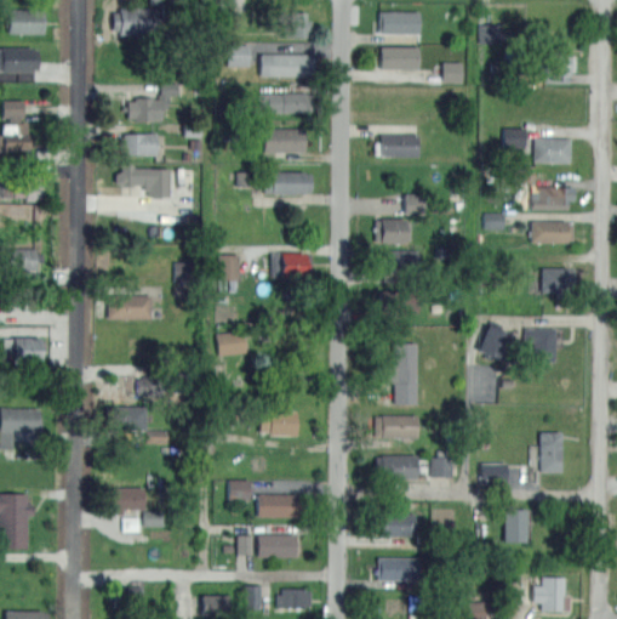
[(152,11),(121,10),(121,20),(115,20),(115,35),(152,37),(152,11)]
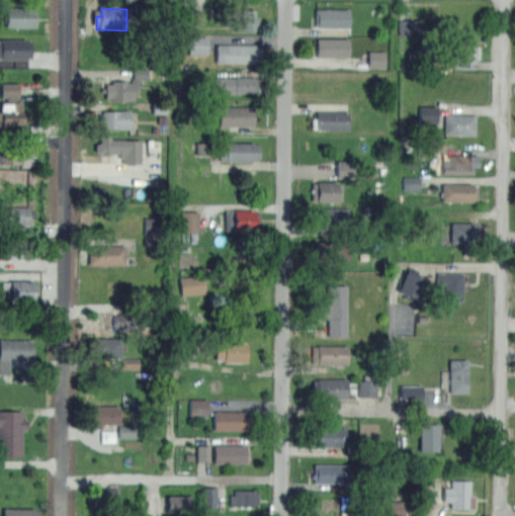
[(8,29),(29,29),(29,10),(8,10),(8,29)]
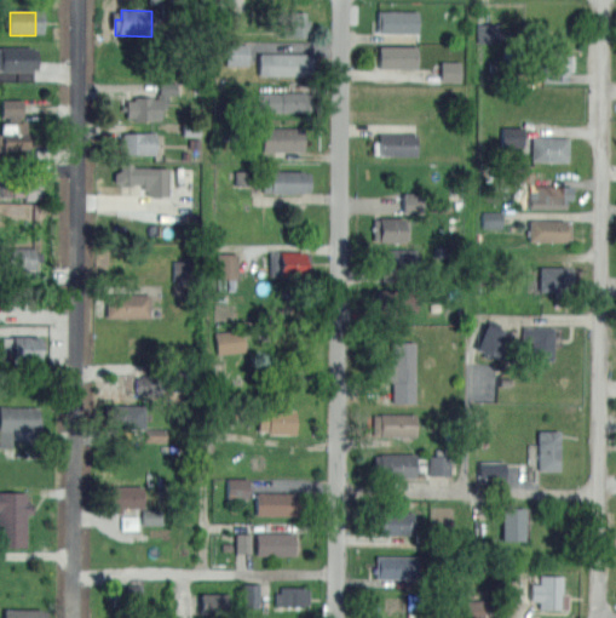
[(421,13),(381,12),(381,34),(420,35),(421,13)]
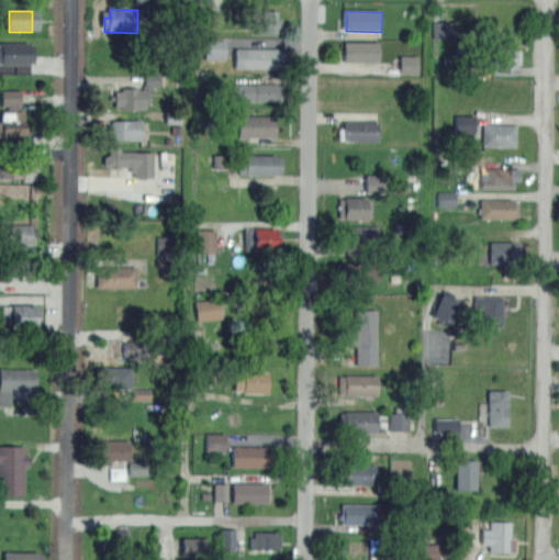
[(279,35),(280,12),(260,12),(259,34),(279,35)]
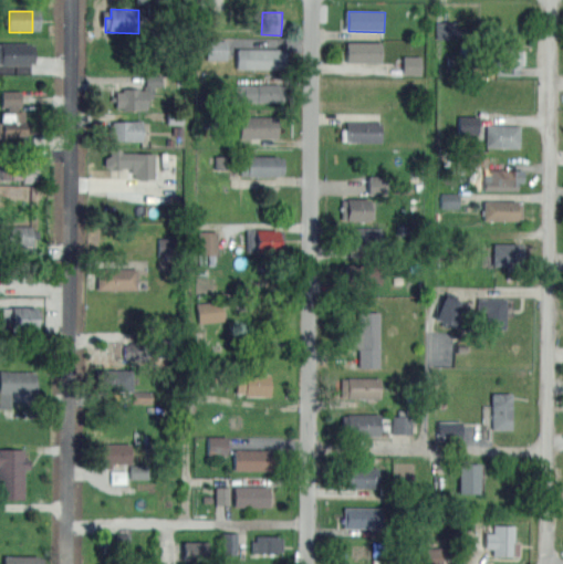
[(438,40),(460,41),(460,23),(439,22),(438,40)]
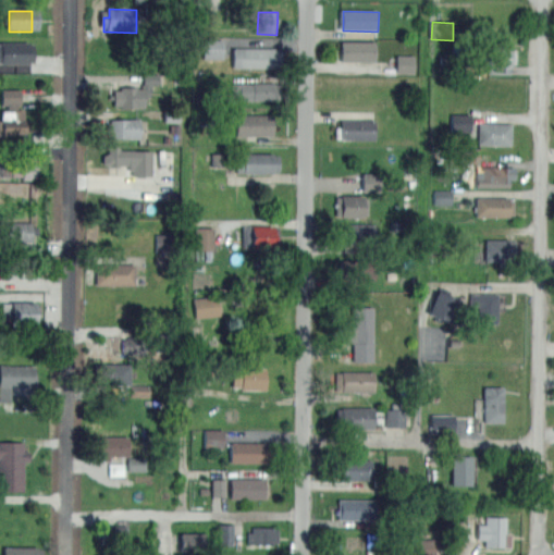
[(225,61),(225,41),(206,41),(206,60),(225,61)]
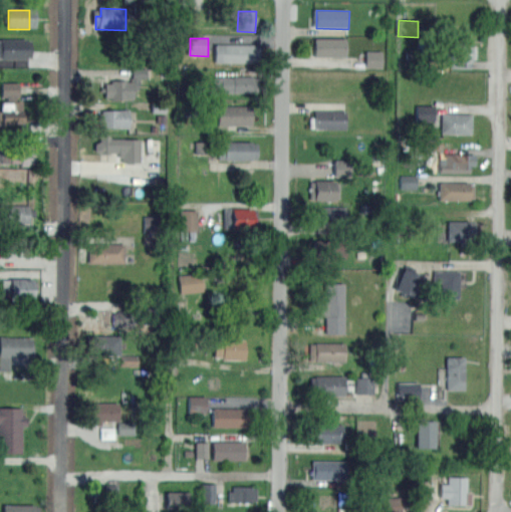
[(316,58),(348,58),(348,39),(316,40),(316,58)]
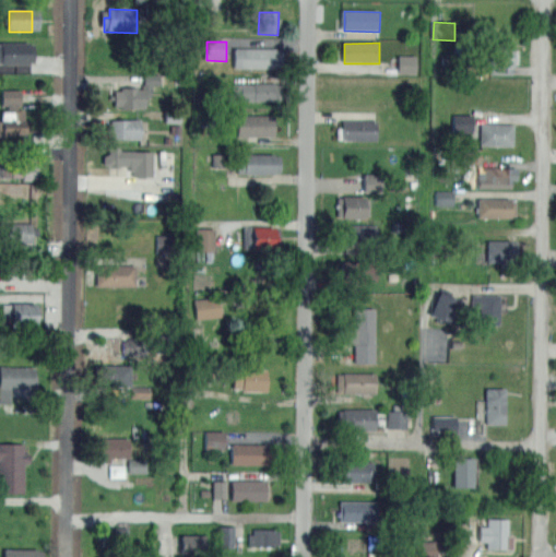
[(35,44),(0,44),(0,64),(35,66),(35,44)]
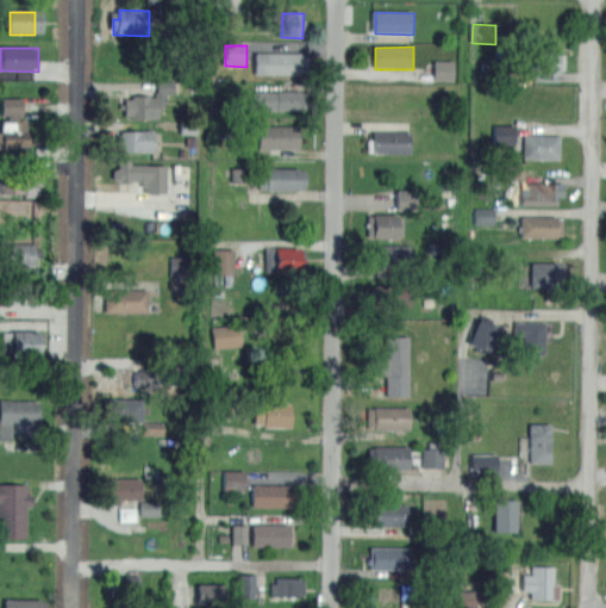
[(537,82),(561,84),(562,53),(537,53),(537,82)]
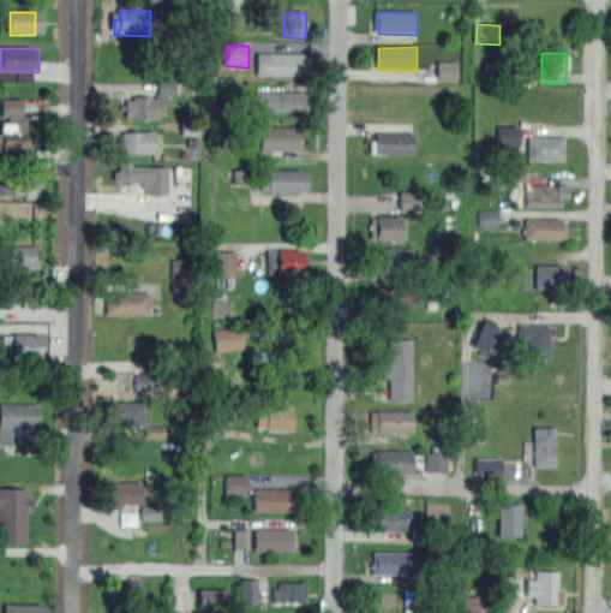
[(312,55),(259,54),(258,77),(312,77),(312,55)]
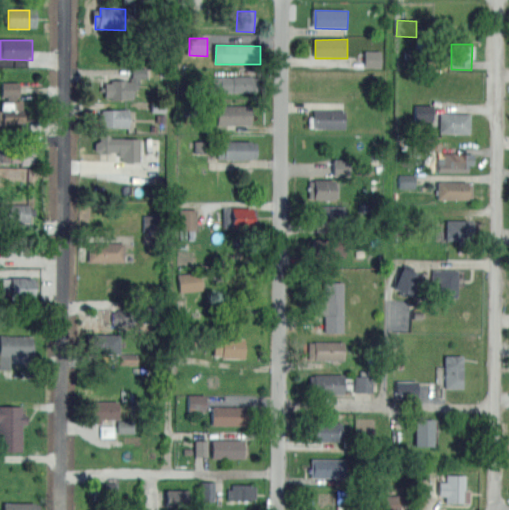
[(383,69),(383,52),(366,52),(366,69),(383,69)]
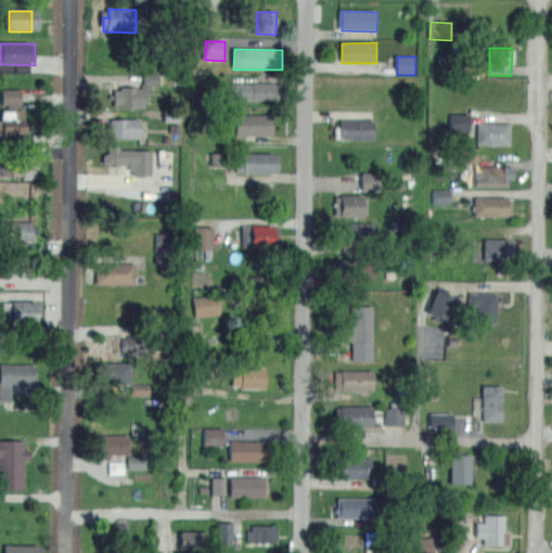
[(116,89),(116,110),(146,110),(146,99),(152,99),(152,87),(161,87),(161,77),(145,77),(145,89),(116,89)]
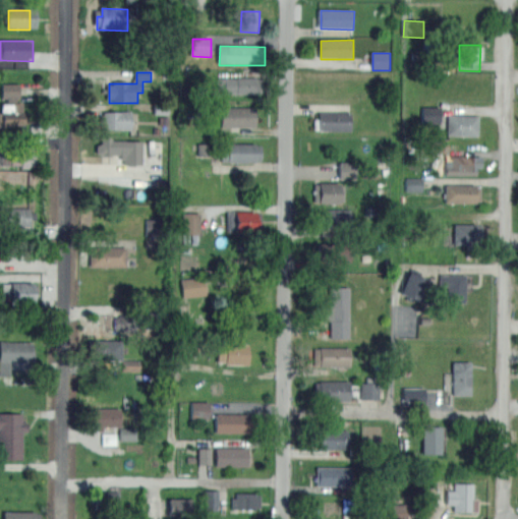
[(263,95),(263,79),(220,79),(219,95),(263,95)]
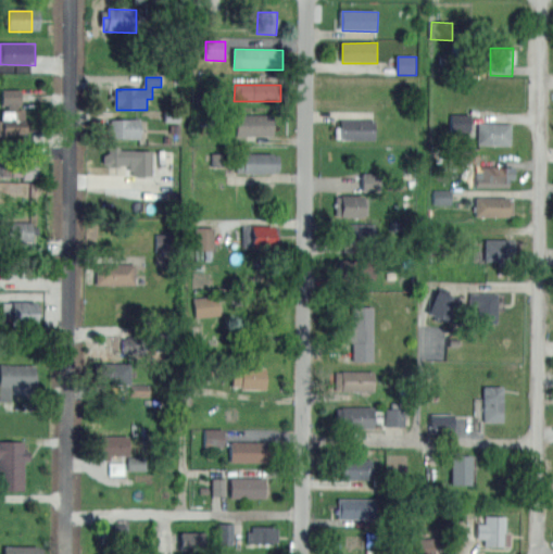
[(23,105),(23,90),(4,90),(4,105),(23,105)]
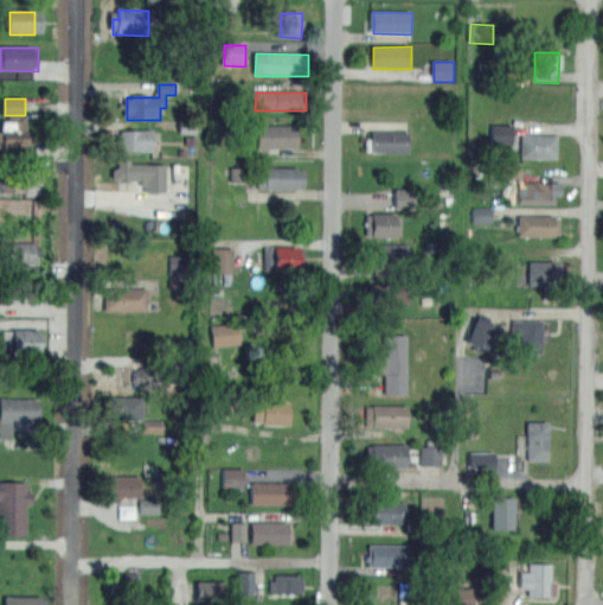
[(0,148),(30,148),(29,121),(4,121),(4,133),(0,133),(0,148)]
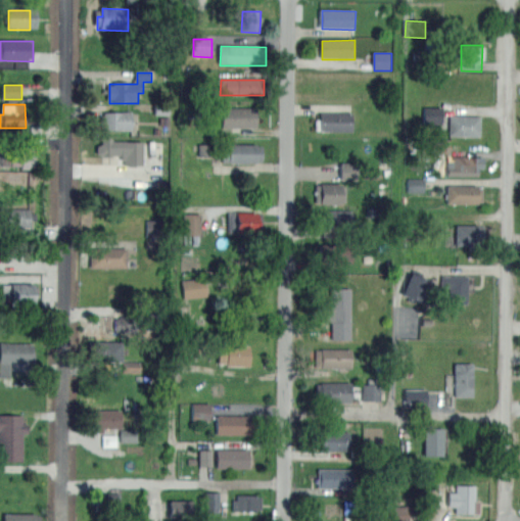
[(156,116),(156,106),(172,106),(172,116),(156,116)]
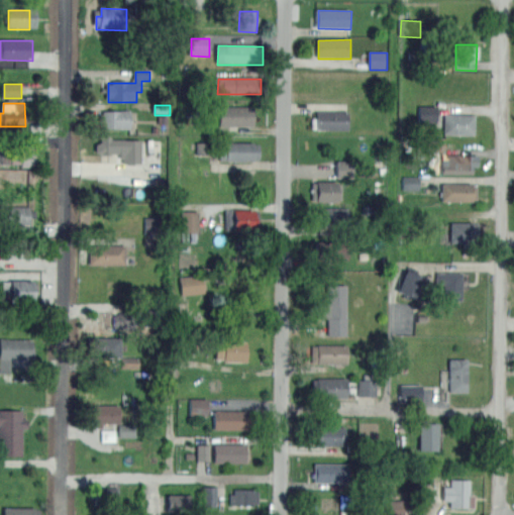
[(420,124),(437,124),(438,108),(421,107),(420,124)]
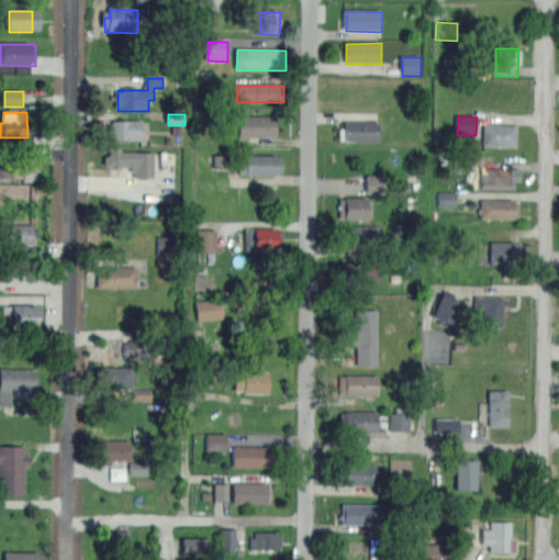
[(241,138),(278,140),(279,118),(241,118),(241,138)]
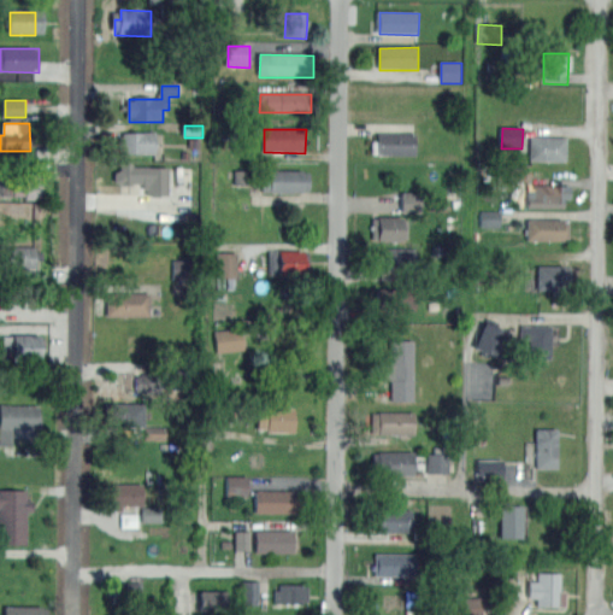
[(122,154),(157,156),(158,135),(122,134),(122,154)]
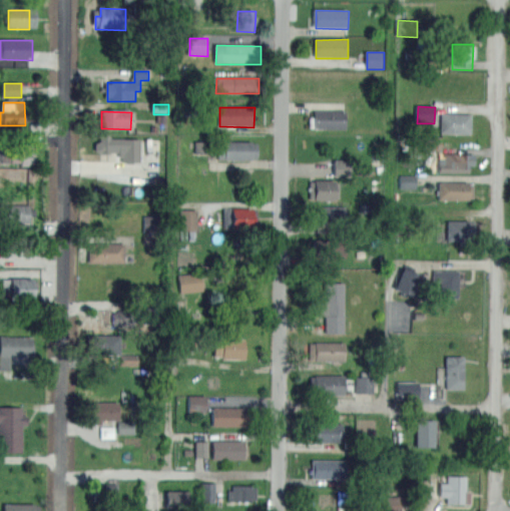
[(347,130),(347,112),(316,111),(315,130),(347,130)]
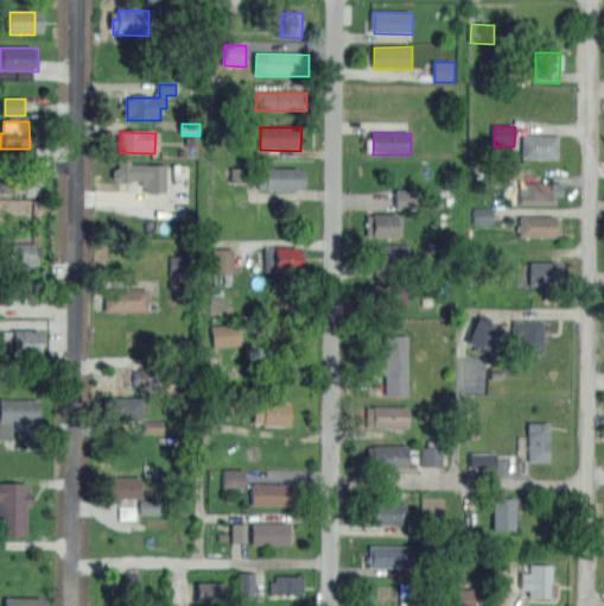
[(559,161),(560,137),(525,137),(523,161),(559,161)]
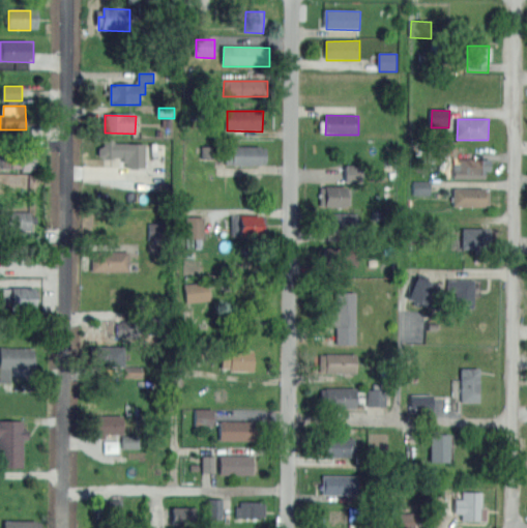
[(147,145),(147,170),(140,170),(139,171),(133,171),(132,169),(127,170),(127,164),(124,164),(124,159),(116,159),(116,160),(106,162),(106,159),(105,159),(100,157),(100,150),(105,147),(106,147),(106,141),(115,141),(115,145),(147,145)]
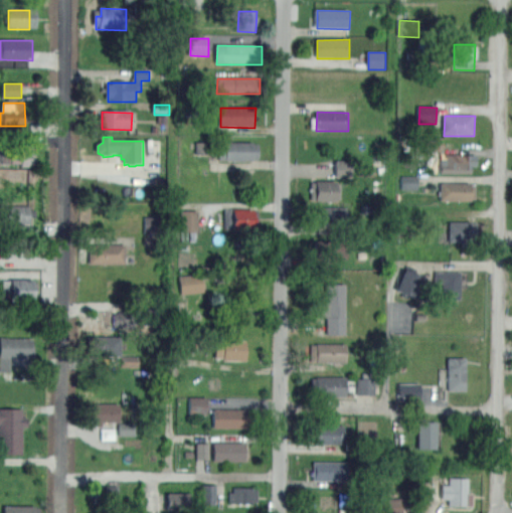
[(221,162),(261,161),(261,143),(220,144),(221,162)]
